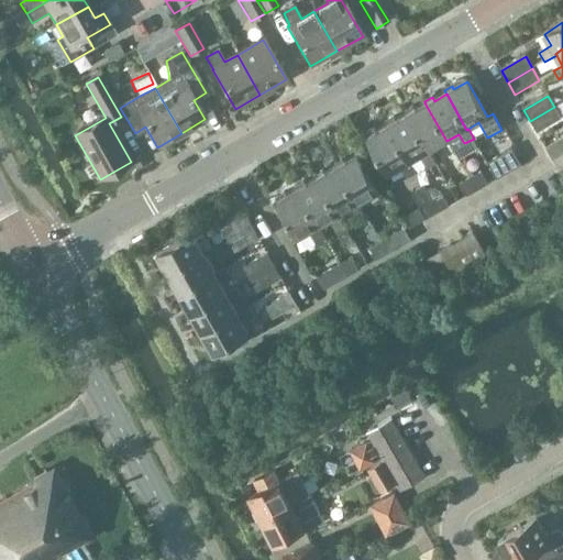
[(446,141),(426,105),(415,111),(412,109),(405,113),(407,117),(428,152),(429,152),(440,145),(442,150),(450,145),(446,141)]
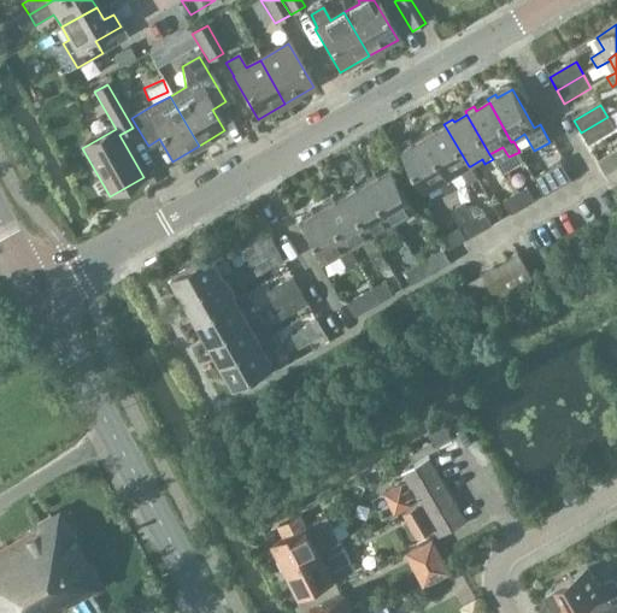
[(607,117),(581,133),(589,146),(616,131),(607,117)]
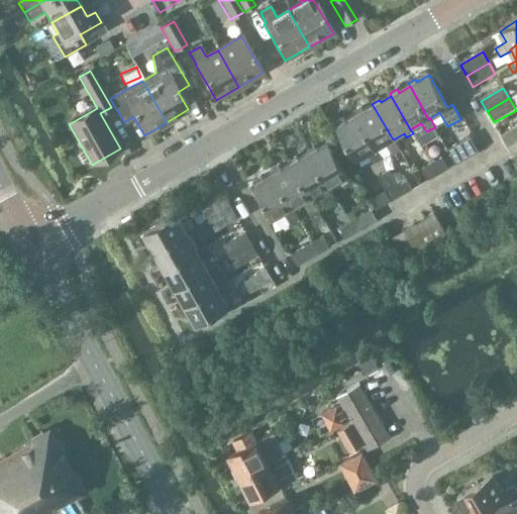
[(394,139),(393,139),(374,107),(363,113),(360,110),(353,113),(355,117),(375,149),(378,148),(386,143),(393,156),(401,151),(394,139)]
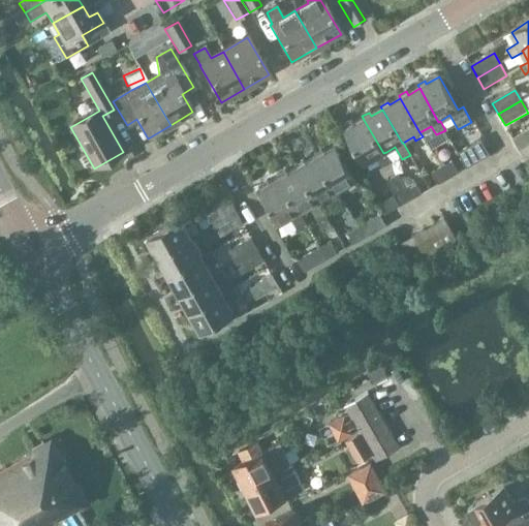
[(386,152),(383,153),(364,120),(353,126),(351,122),(343,126),(365,164),(376,158),(382,167),(393,162),(386,152)]
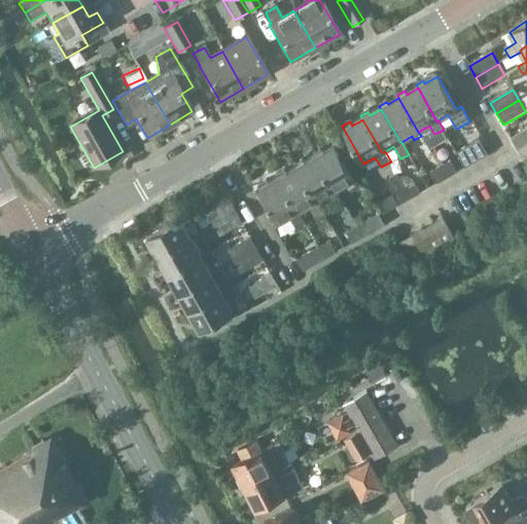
[(526,130),(512,140),(519,150),(526,145),(526,130)]
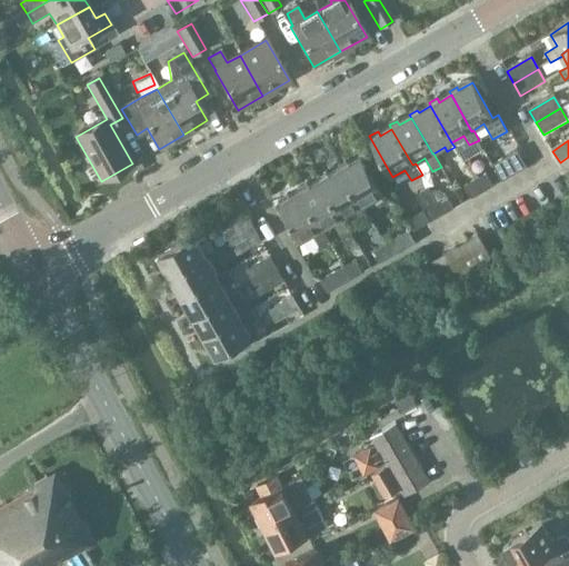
[(501,182),(522,170),(527,168),(517,152),(492,166),(501,182)]
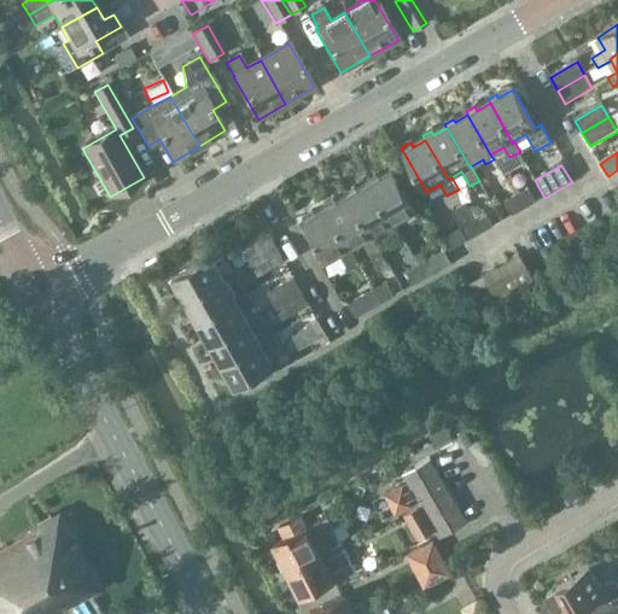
[(392,224),(394,224),(415,211),(392,171),(378,180),(375,176),(367,181),(369,185),(392,224)]
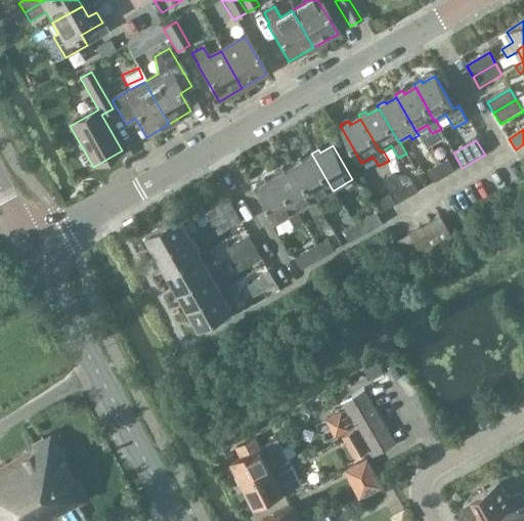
[(334,190),(333,190),(313,157),(301,163),(300,160),(293,164),(295,167),(313,201),(314,201),(324,194),(332,206),(340,201),(334,190)]
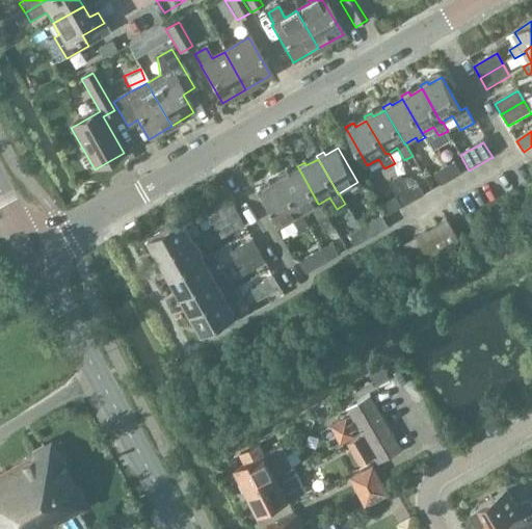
[(445,169),(452,181),(461,176),(455,163),(445,169)]
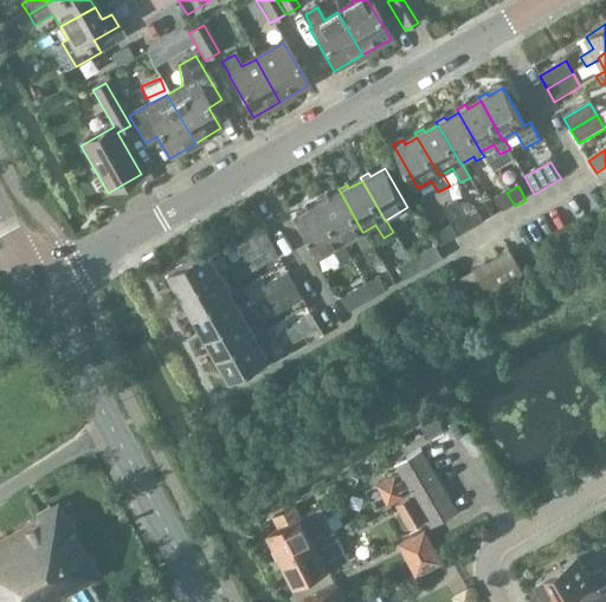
[(363,232),(362,232),(341,193),(328,200),(326,196),(317,201),(320,205),(342,244),(343,243),(354,237),(362,250),(372,245),(363,232)]
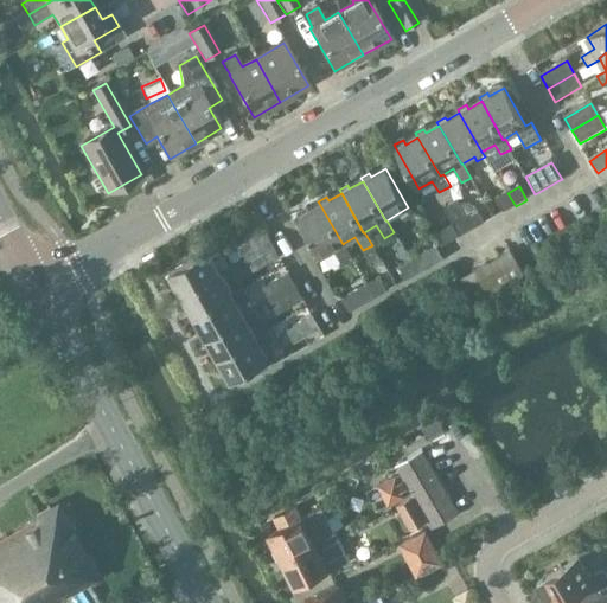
[(504,213),(516,206),(508,193),(497,199),(504,213)]
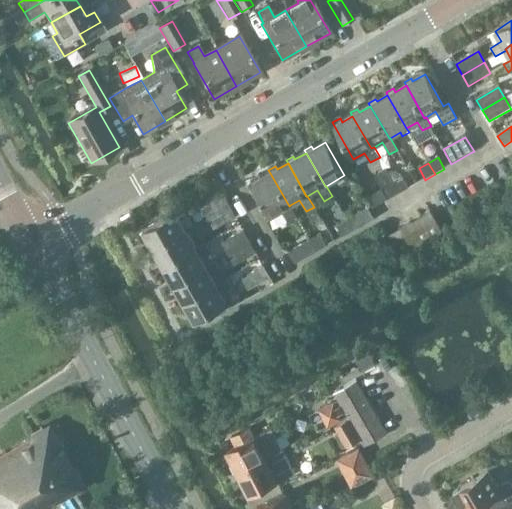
[(399,194),(393,183),(386,172),(376,178),(388,200),(399,194)]
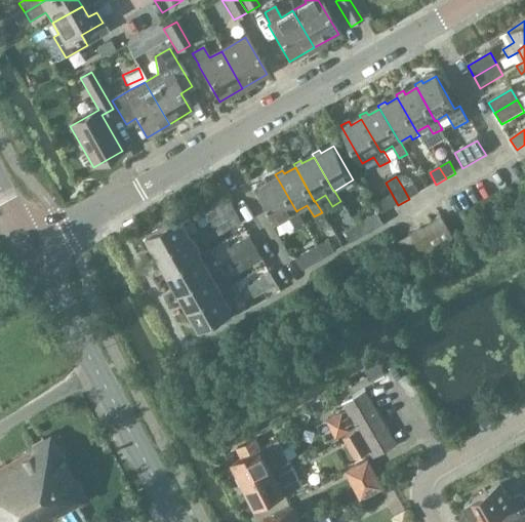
[(297,210),(296,211),(277,177),(266,184),(265,181),(257,185),(270,206),(266,208),(265,212),(270,222),(274,223),(278,221),(289,214),(296,228),(305,224),(297,210)]
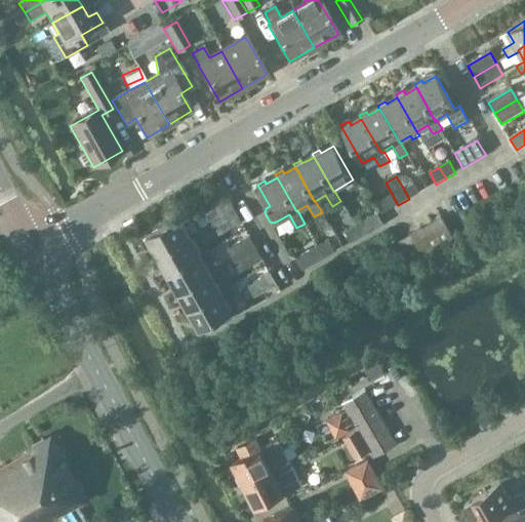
[(403,188),(409,199),(419,193),(412,183),(403,188)]
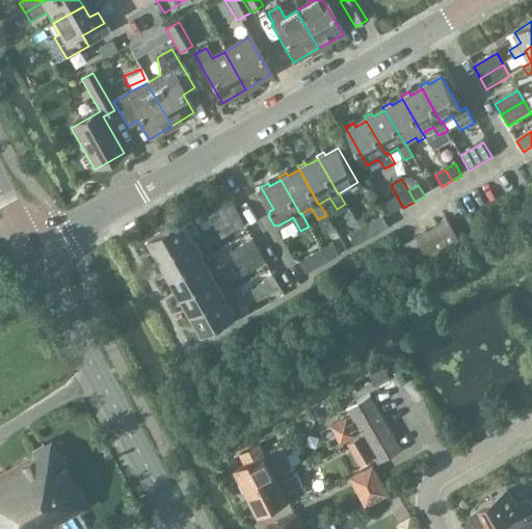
[(215,228),(238,215),(232,204),(209,217),(215,228)]
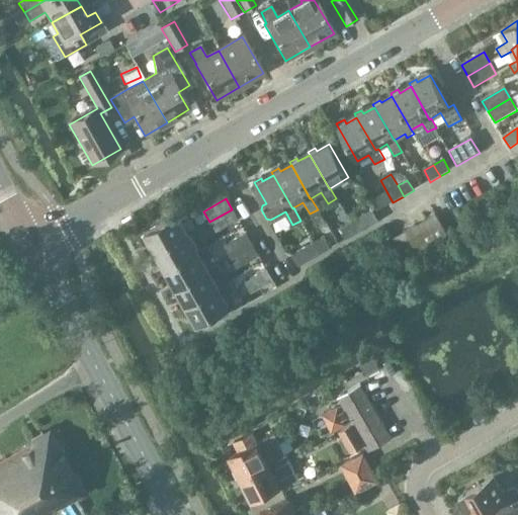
[(232,209),(209,222),(217,234),(239,221),(232,209)]
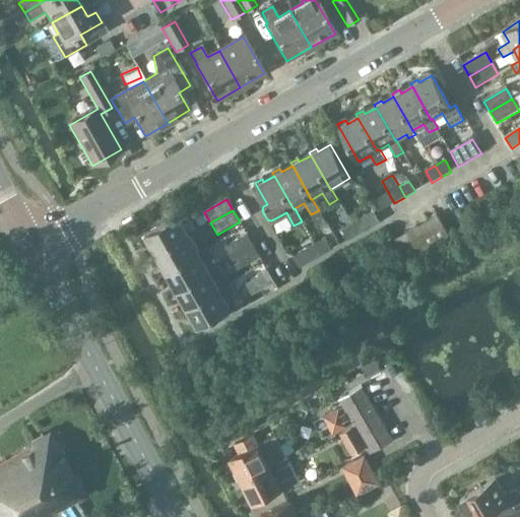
[(351,224),(359,236),(380,222),(374,211),(351,224)]
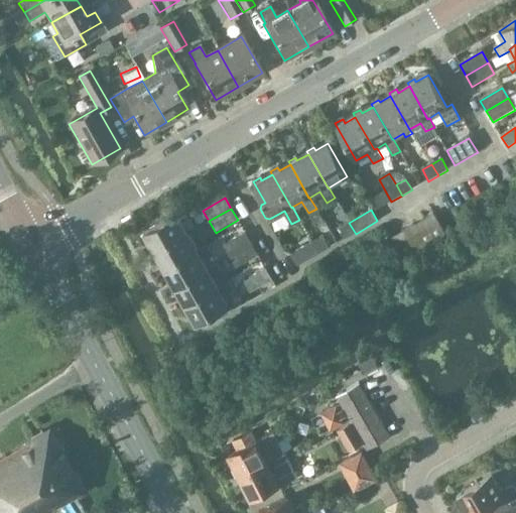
[(151,254),(155,253),(188,233),(196,229),(190,220),(186,219),(187,218),(183,211),(144,233),(151,245),(147,247),(151,254)]
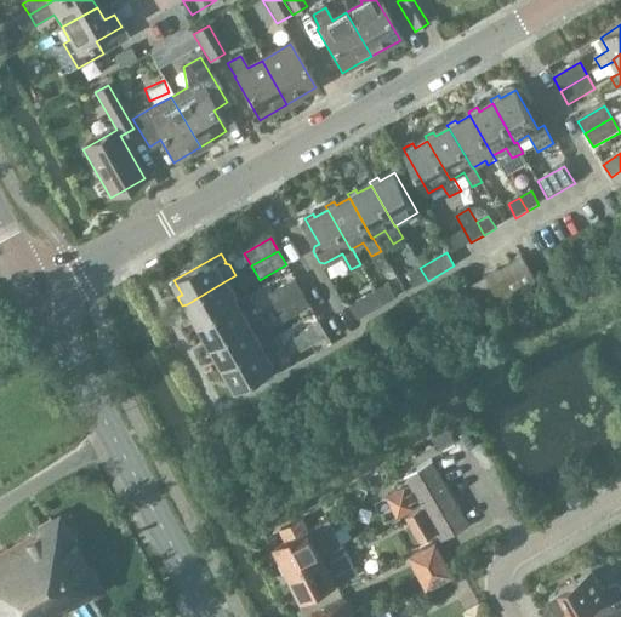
[(508,267),(523,293),(537,285),(522,258),(508,267)]
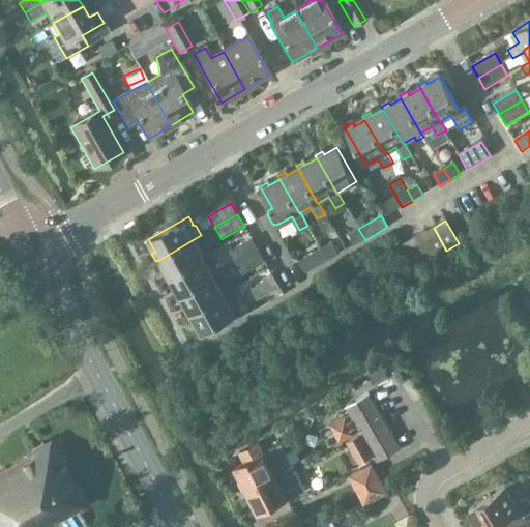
[(437,256),(446,251),(434,228),(423,233),(437,256)]
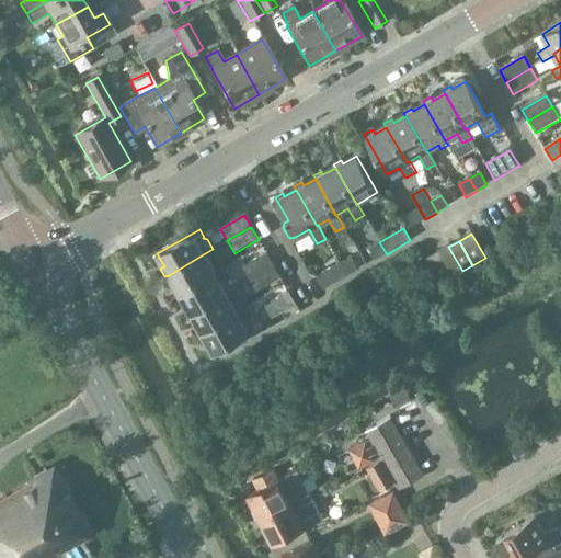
[(376,260),(387,254),(379,242),(368,248),(376,260)]
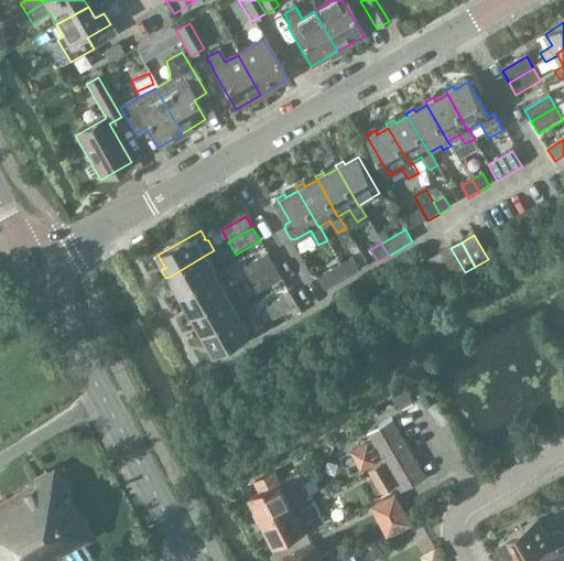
[(454,279),(465,272),(451,248),(440,255),(454,279)]
